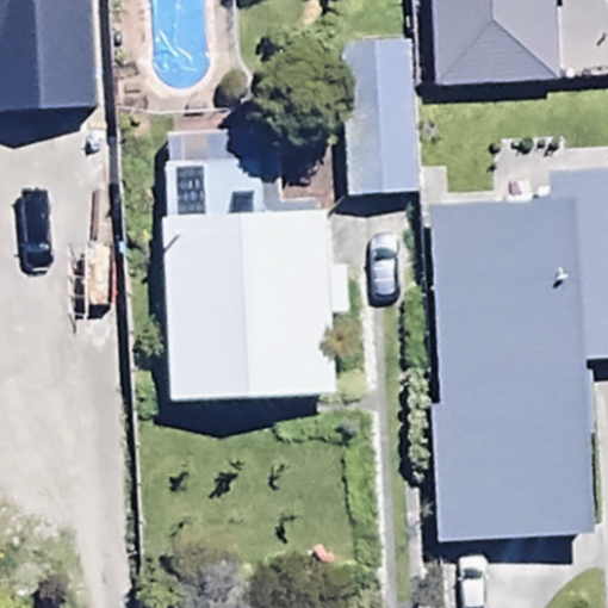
[(340,0),(349,147),(425,142),(414,0),(340,0)]
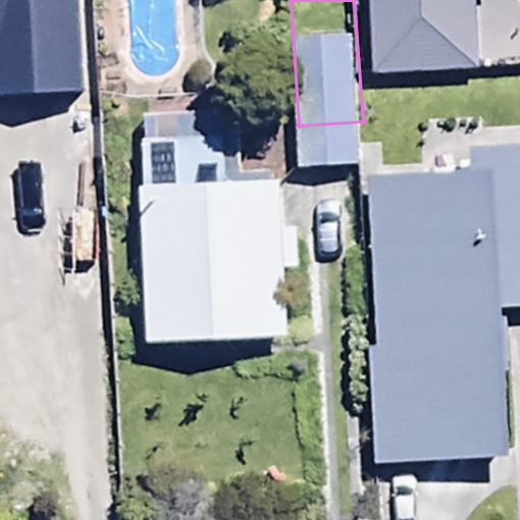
[(367,0),(370,71),(476,68),(474,0),(367,0)]
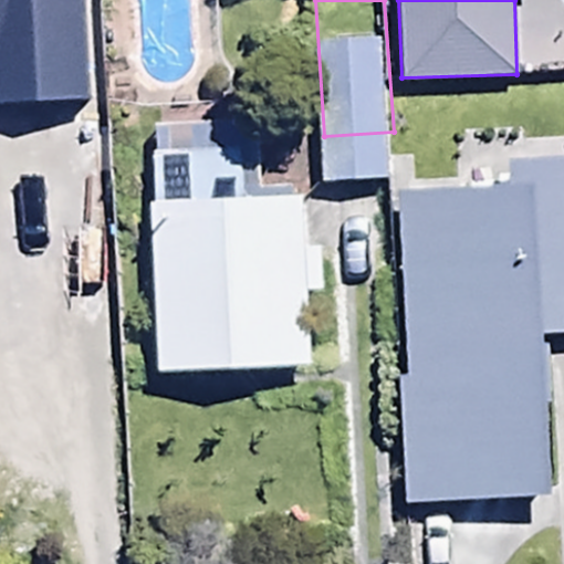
[(13,202),(39,201),(39,197),(101,197),(97,85),(32,87),(34,133),(10,134),(10,142),(0,142),(0,194),(12,194),(13,202)]
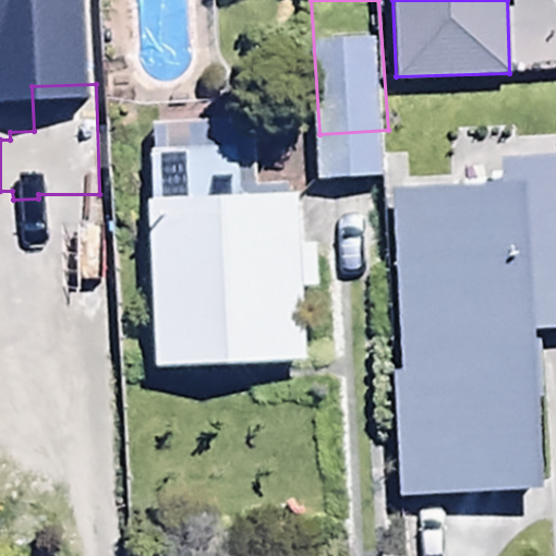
[(152,123),(156,363),(306,361),(304,286),(321,286),(319,249),(300,249),(299,185),(257,186),(256,121),(152,123)]
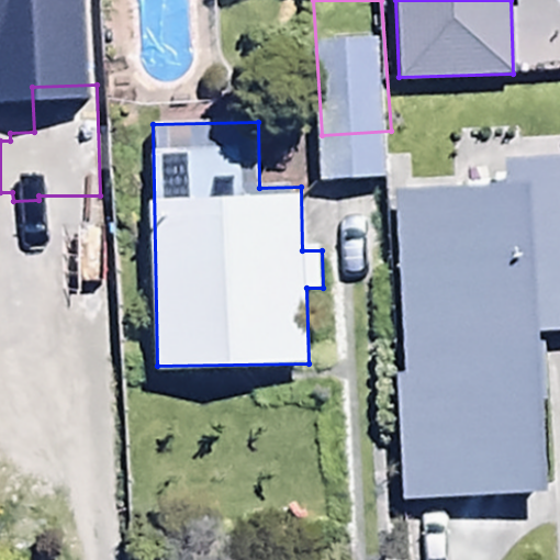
[(502,181),(396,186),(402,499),(546,496),(540,332),(559,329),(559,159),(501,161),(502,181)]
